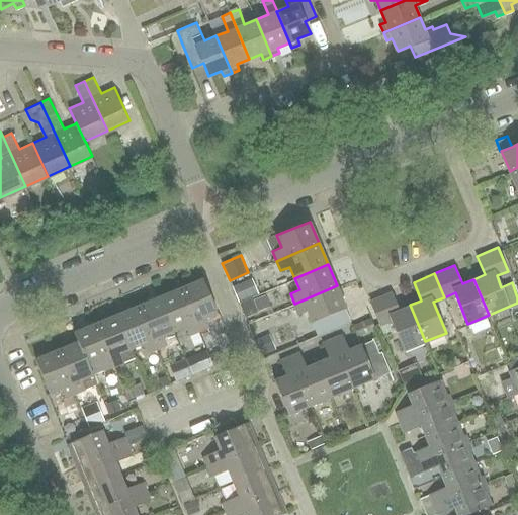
[(203,278),(181,287),(199,330),(208,326),(205,317),(218,312),(203,278)]
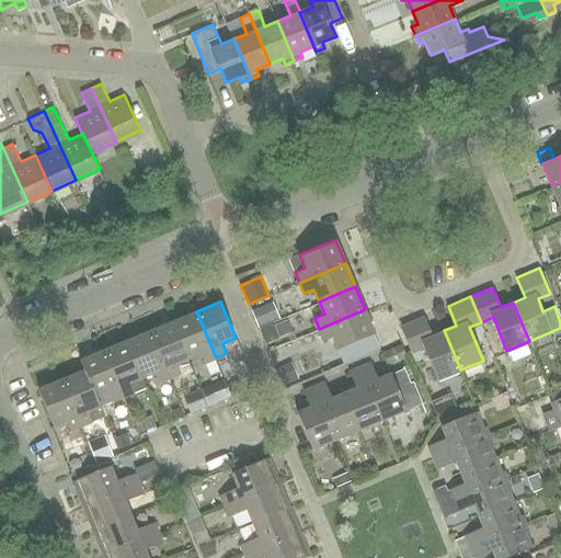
[(259,327),(275,320),(268,304),(252,310),(259,327)]
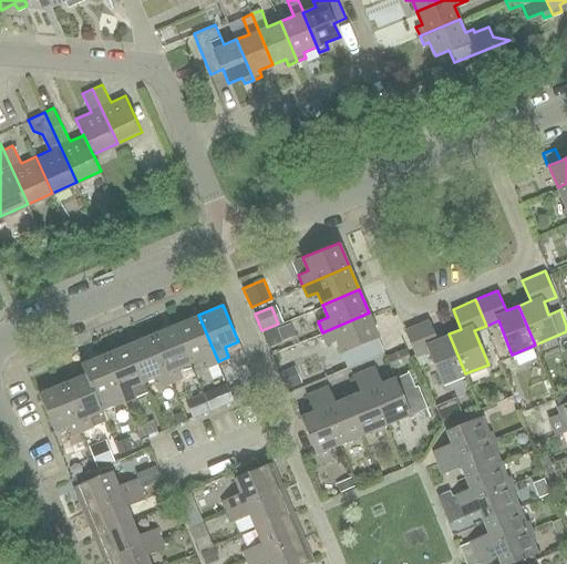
[(379,337),(369,313),(322,332),(327,342),(337,339),(342,352),(379,337)]
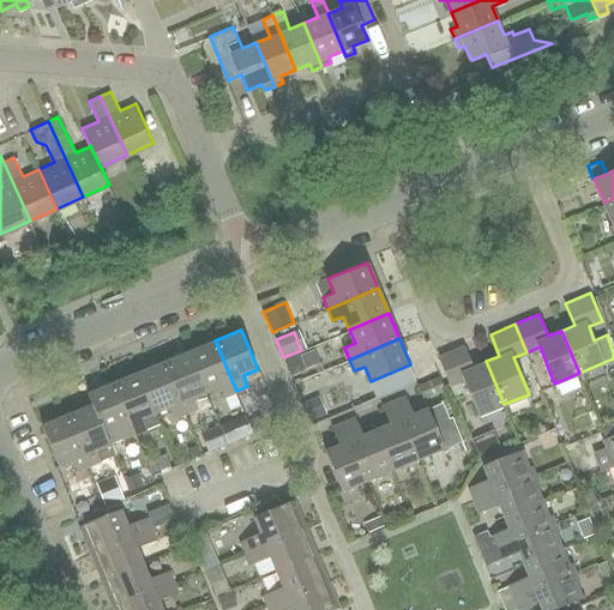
[(236,391),(215,340),(190,351),(206,391),(220,385),(224,396),(236,391)]
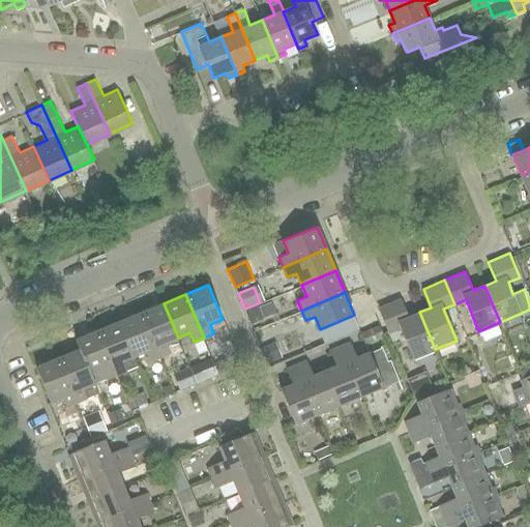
[(435,349),(419,312),(408,317),(401,298),(379,306),(389,331),(401,326),(413,358),(435,349)]
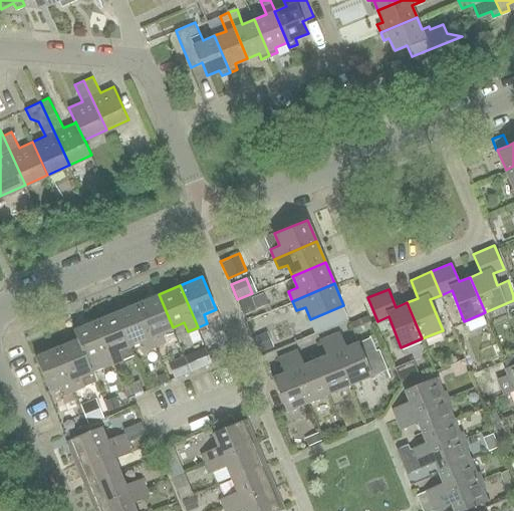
[(173,327),(159,294),(138,302),(156,344),(165,340),(161,332),(173,327)]
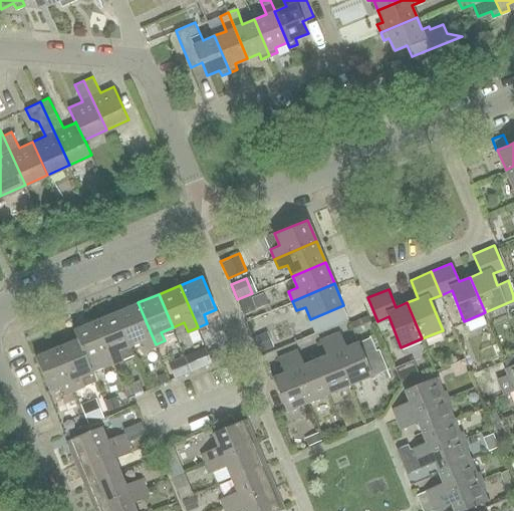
[(243,313),(254,308),(249,296),(237,300),(243,313)]
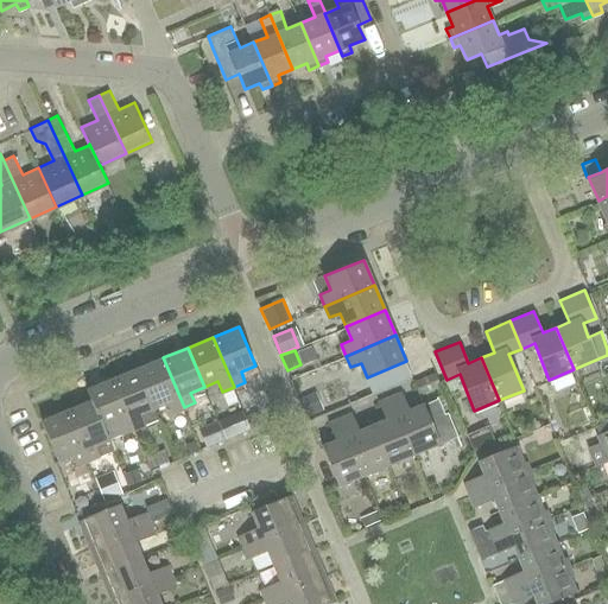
[(184,407),(163,357),(138,368),(154,407),(168,402),(172,412),(184,407)]
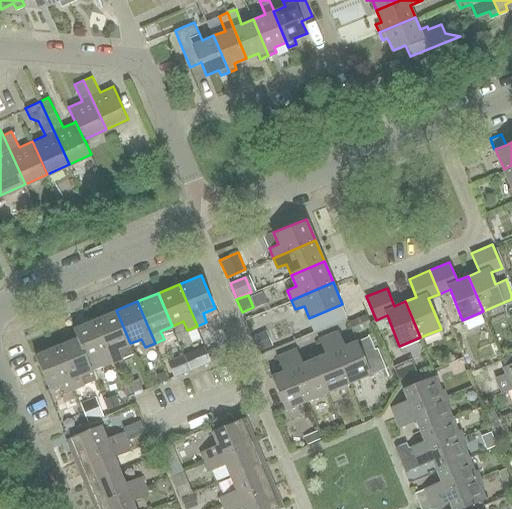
[(130,343),(116,310),(95,319),(112,361),(134,352),(130,343)]
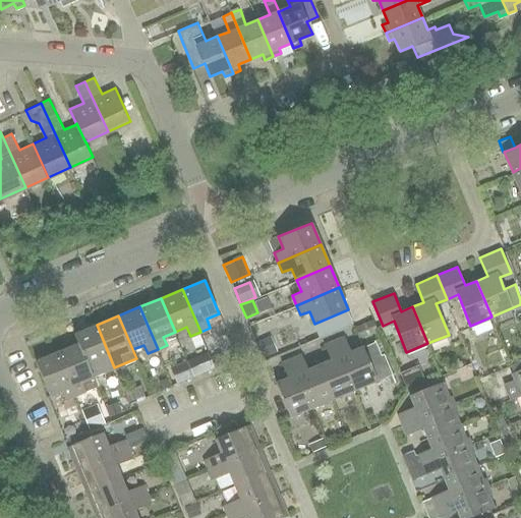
[(362,336),(378,330),(372,319),(357,325),(362,336)]
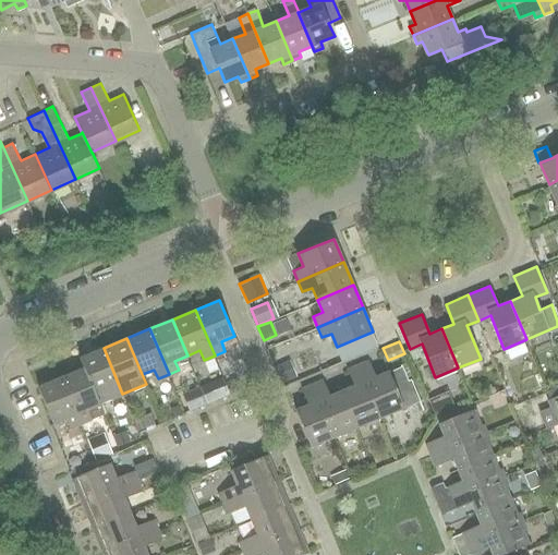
[(122,394),(104,348),(80,358),(84,368),(85,368),(96,394),(96,393),(108,388),(112,398),(122,394)]
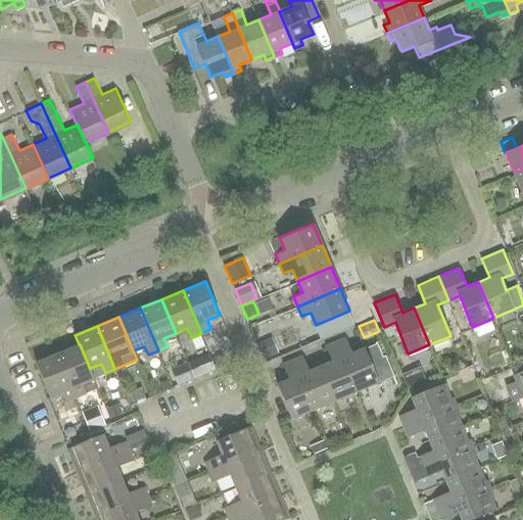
[(378,341),(365,347),(352,352),(345,336),(336,340),(357,390),(378,381),(394,374),(386,353),(383,355),(378,341)]
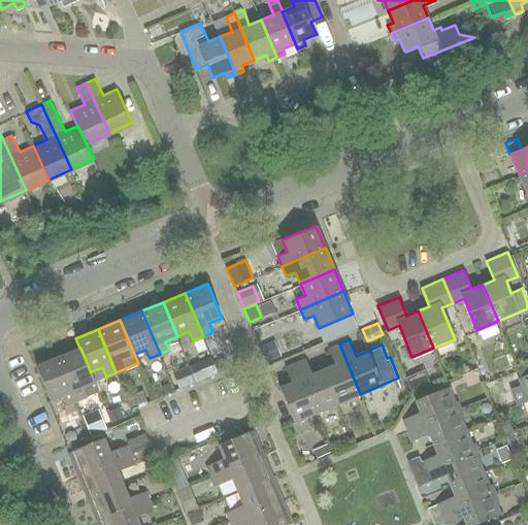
[(265,362),(278,357),(271,340),(259,346),(263,355),(265,362)]
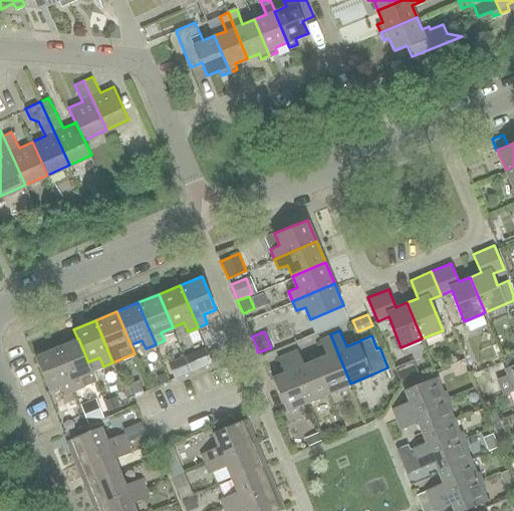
[(350,384),(330,334),(320,338),(326,354),(315,358),(329,393),(350,384)]
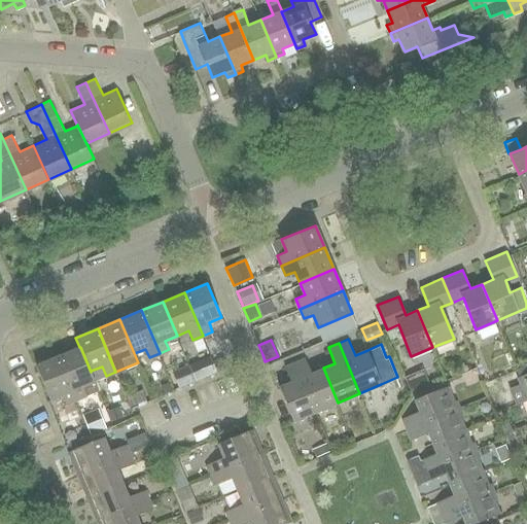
[(99,389),(91,371),(91,372),(80,347),(79,347),(59,355),(76,399),(99,389)]
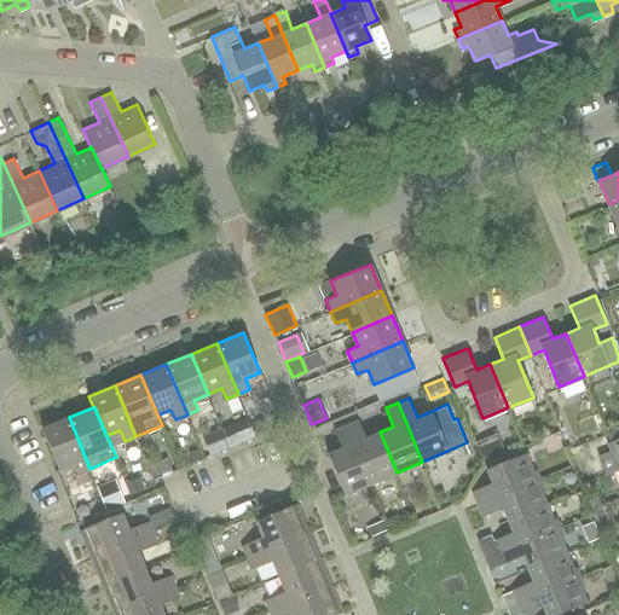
[(90,469),(69,417),(42,428),(59,469),(74,463),(79,473),(90,469)]
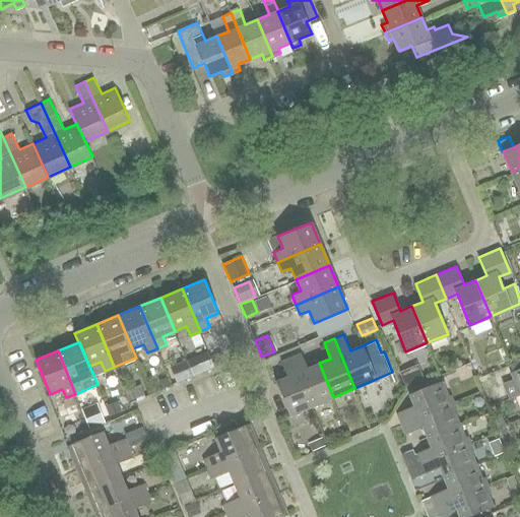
[(193,374),(213,366),(207,350),(186,359),(193,374)]
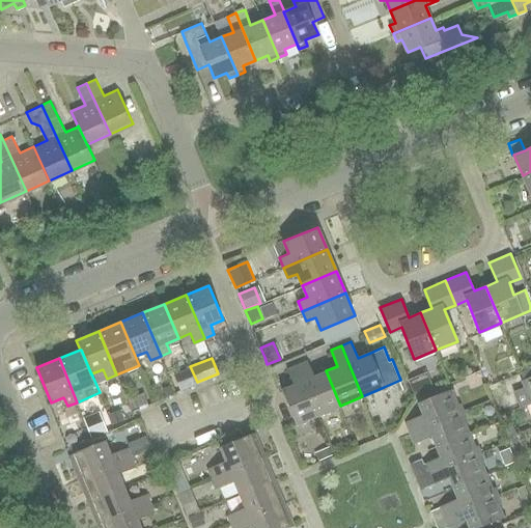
[(215,364),(219,374),(223,372),(229,370),(225,359),(215,364)]
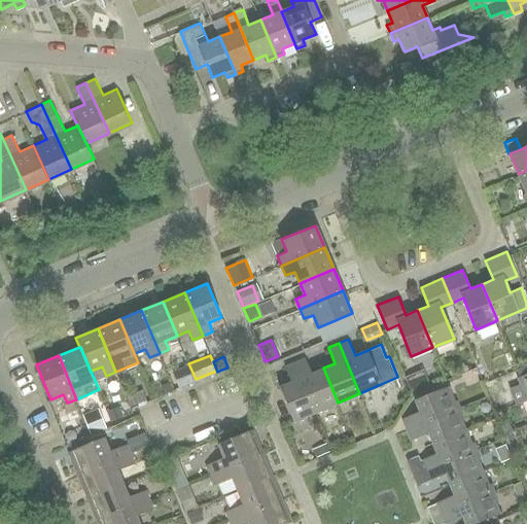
[(338,403),(323,368),(311,373),(305,357),(295,361),(316,411),(338,403)]
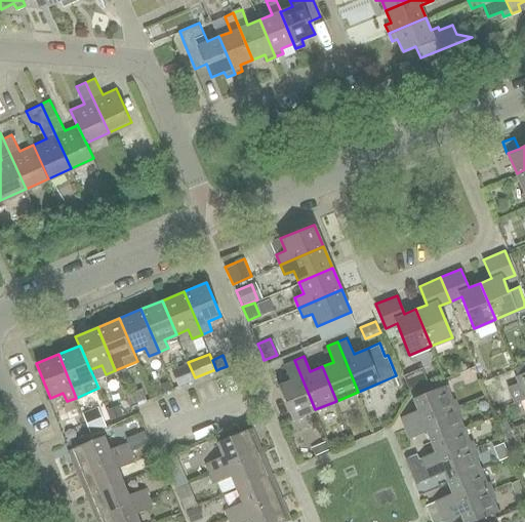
[(315,409),(294,360),(284,364),(290,379),(278,385),(292,418),(315,409)]
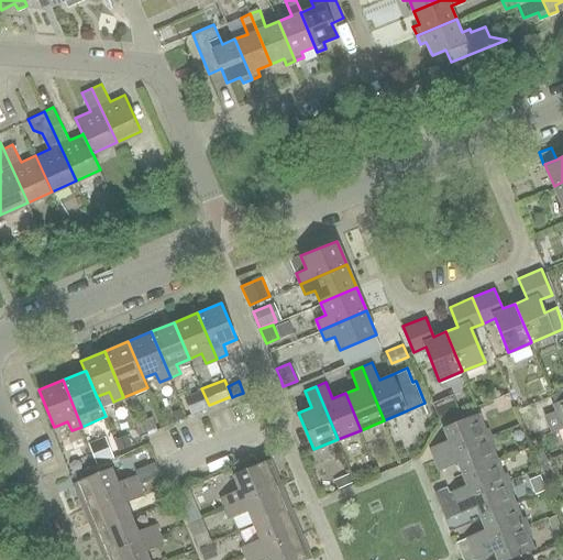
[(186,396),(192,412),(209,405),(201,388),(186,396)]
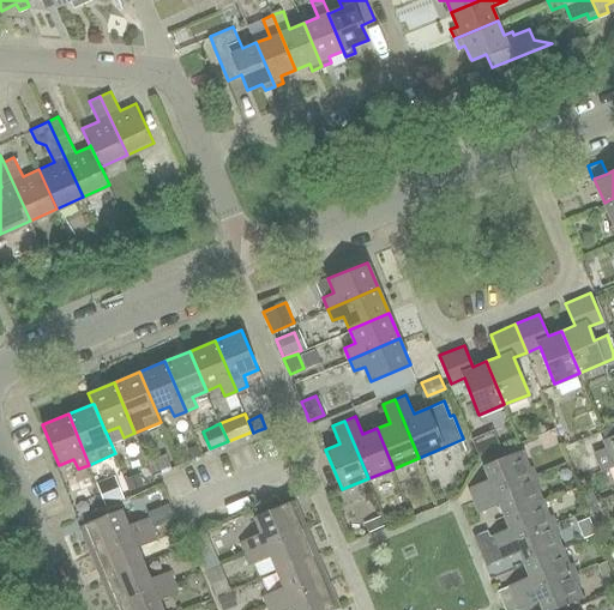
[(613,426),(603,430),(606,438),(613,434),(613,426)]
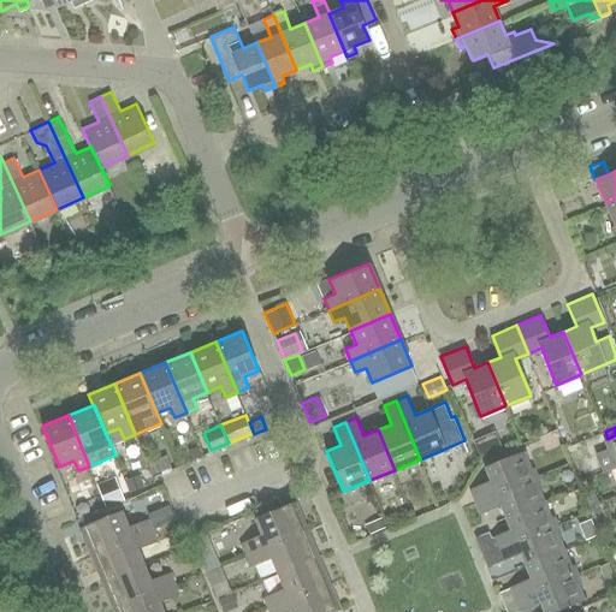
[(495,431),(473,439),(481,457),(502,449),(495,431)]
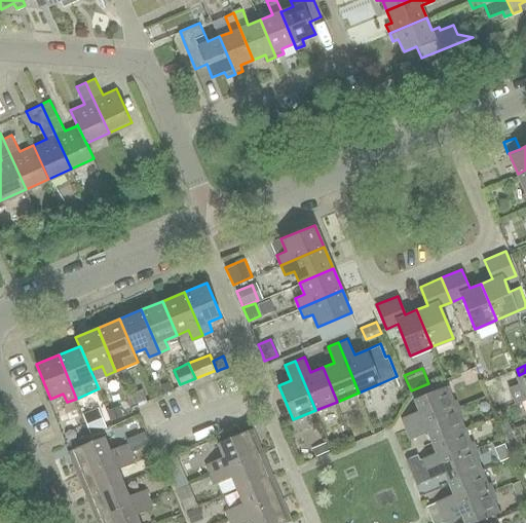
[(521,382),(525,395),(525,372),(519,375),(515,377),(518,384),(521,382)]
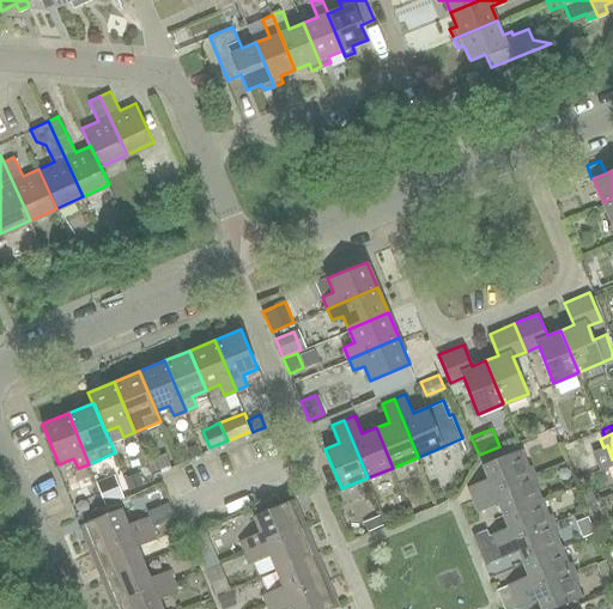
[(187,448),(190,457),(201,452),(196,443),(187,448)]
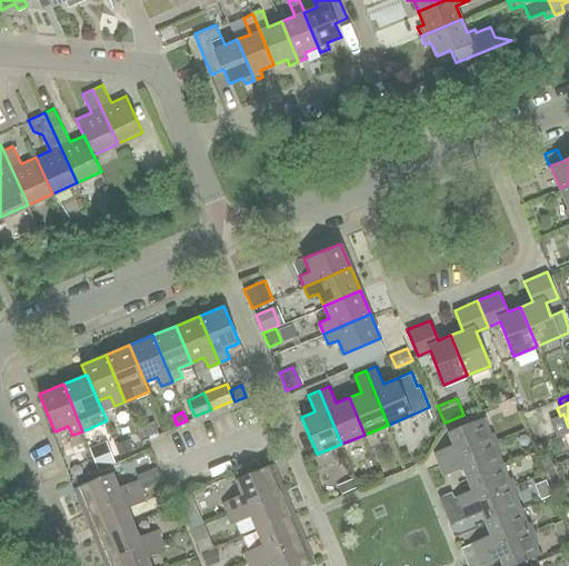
[(439,463),(496,439),(492,432),(489,433),(483,417),(448,432),(453,444),(435,452),(439,463)]
